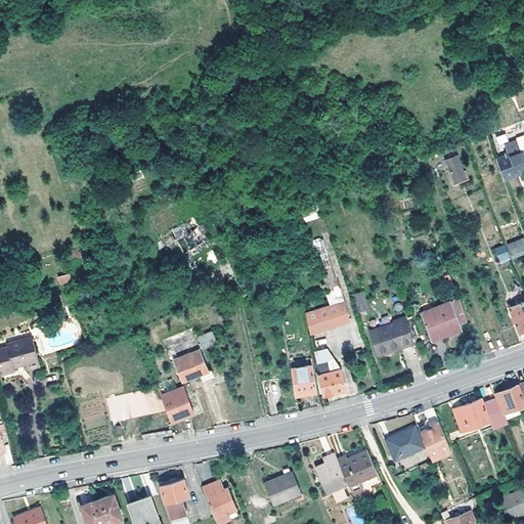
[(495,138),(499,145),(509,140),(505,133),(495,138)]
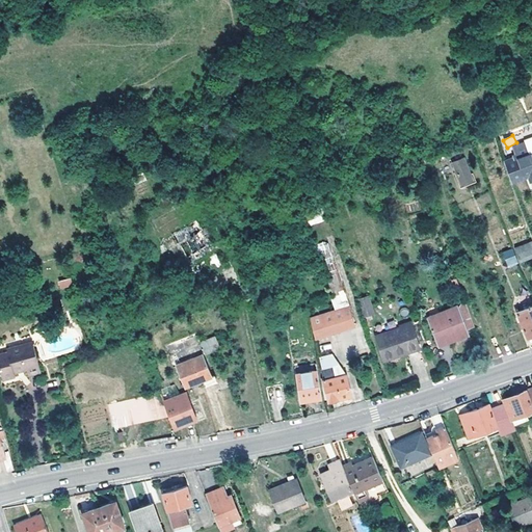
[(531,153),(529,154),(526,144),(516,148),(516,149),(521,158),(517,159),(505,164),(512,183),(530,176),(531,181),(531,153)]
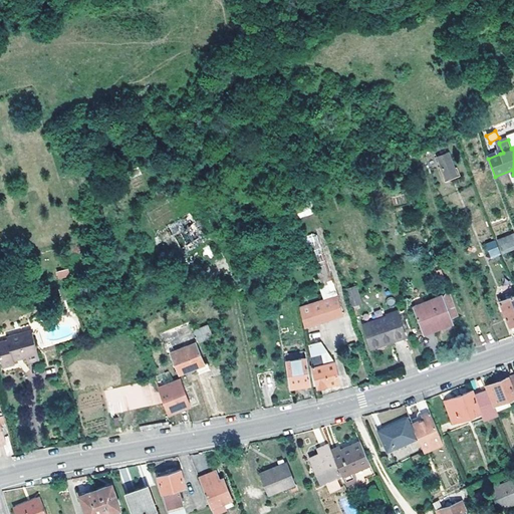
[(449,154),(440,158),(445,174),(455,169),(449,154)]
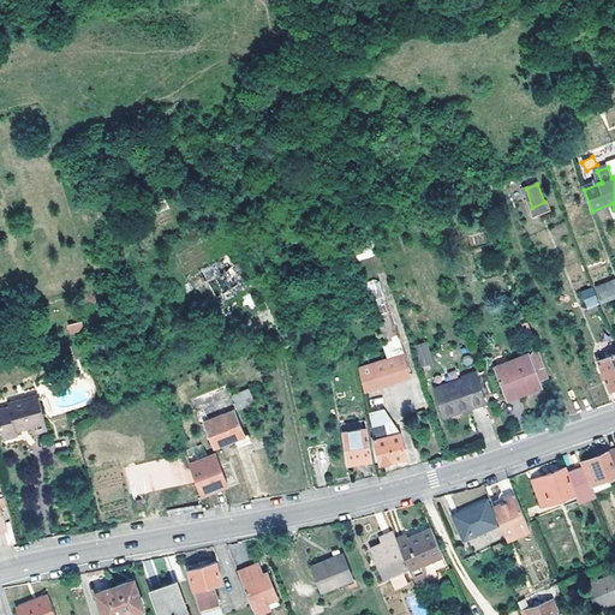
[(547,208),(544,202),(532,208),(535,214),(547,208)]
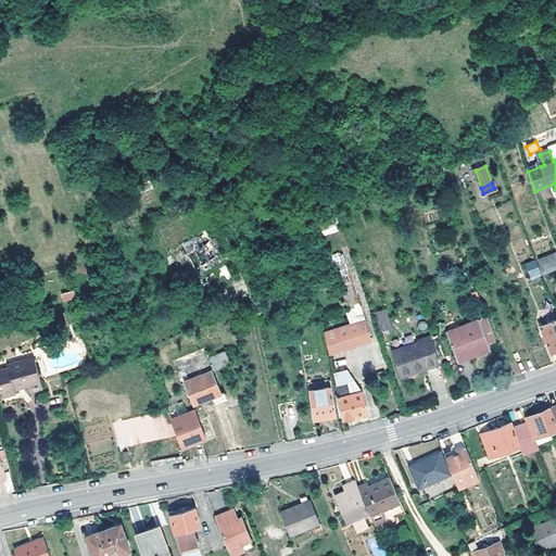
[(142,193),(139,186),(123,193),(126,201),(142,193)]
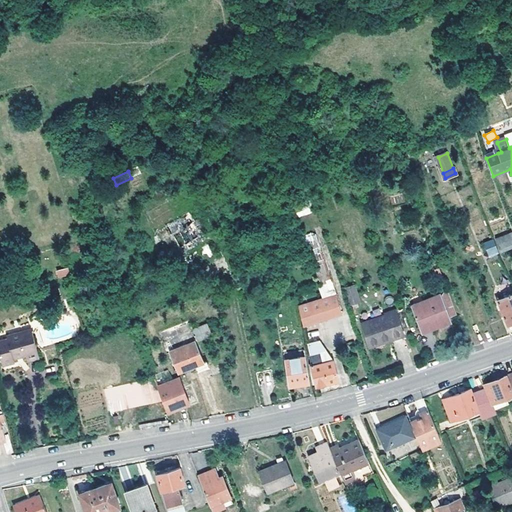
[(161,188),(152,194),(156,200),(165,195),(161,188)]
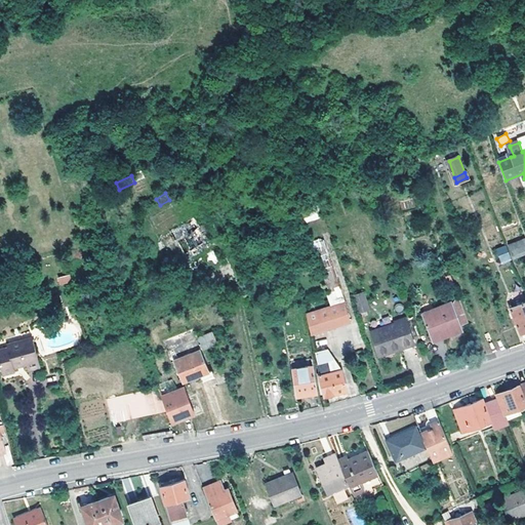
[(304,216),(307,223),(319,217),(316,211),(304,216)]
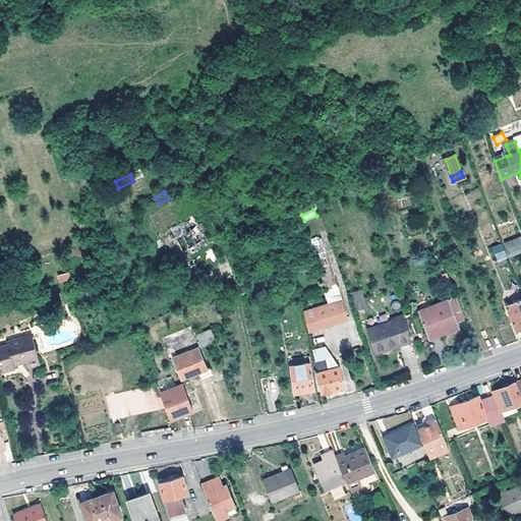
[(170,230),(175,238),(195,226),(197,225),(192,216),(170,230)]
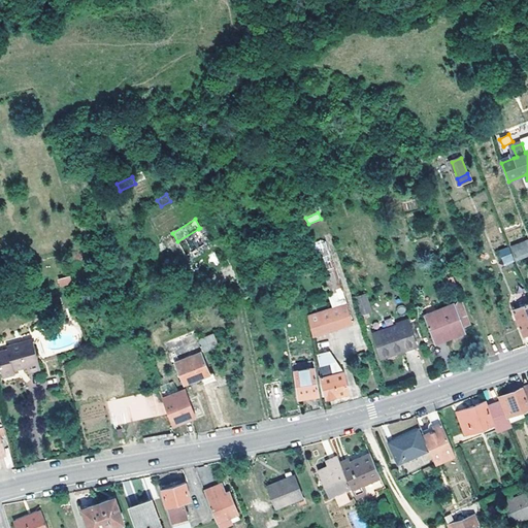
[(263,221),(251,228),(254,233),(266,227),(263,221)]
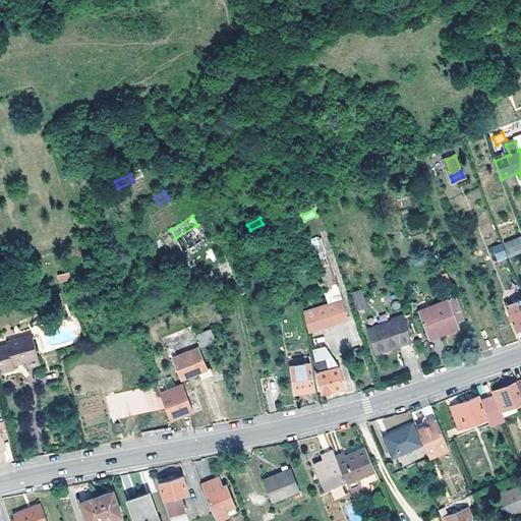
[(204,240),(195,226),(175,238),(183,252),(204,240)]
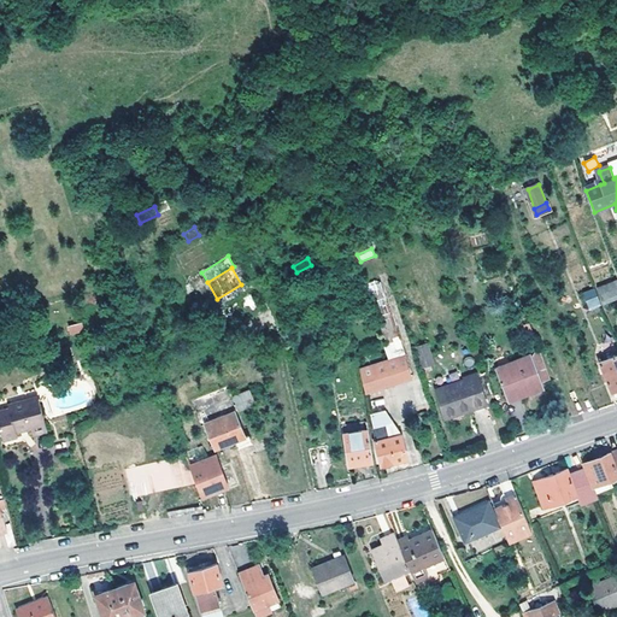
[(603,295),(616,288),(616,280),(599,288),(603,295)]
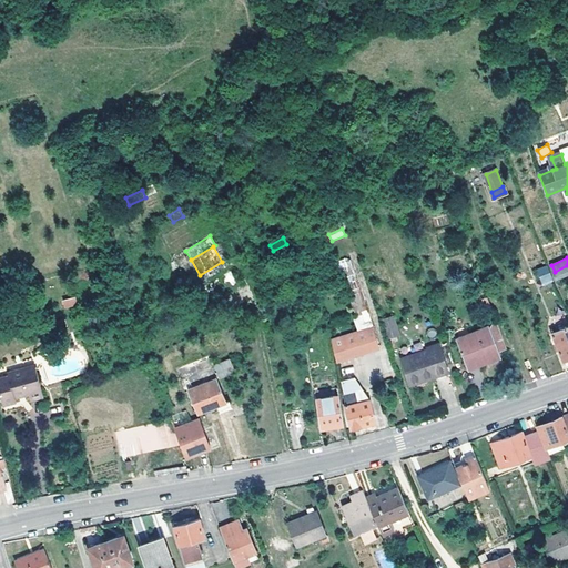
[(567,275),(567,265),(555,272),(557,280),(567,275)]
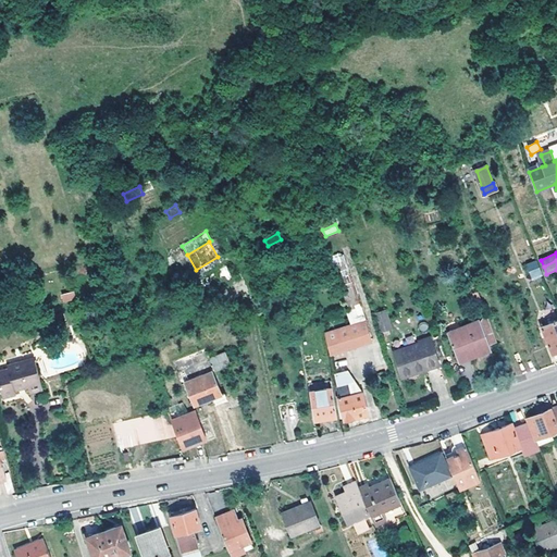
[(530,272),(541,268),(537,261),(528,265),(530,272)]
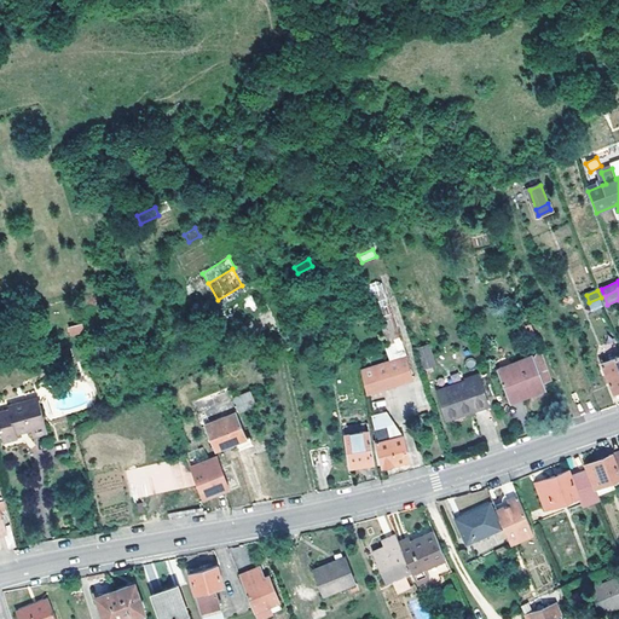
[(593,311),(605,306),(601,298),(589,302),(593,311)]
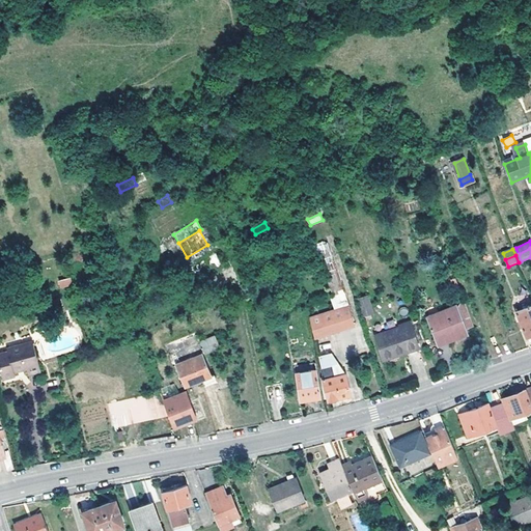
[(57,281),(59,288),(73,285),(70,277),(57,281)]
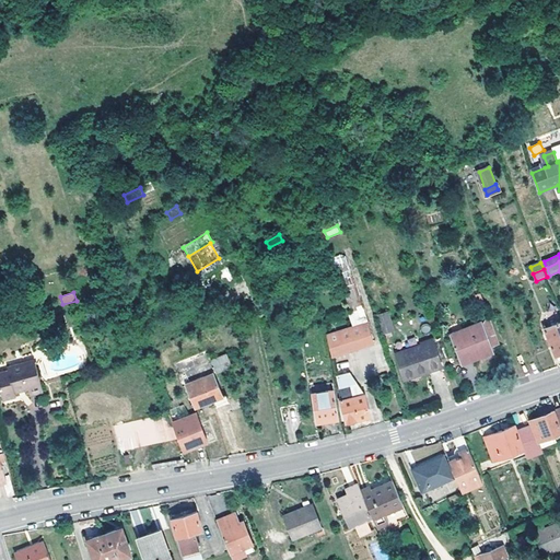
[(387,313),(377,316),(383,334),(394,330),(387,313)]
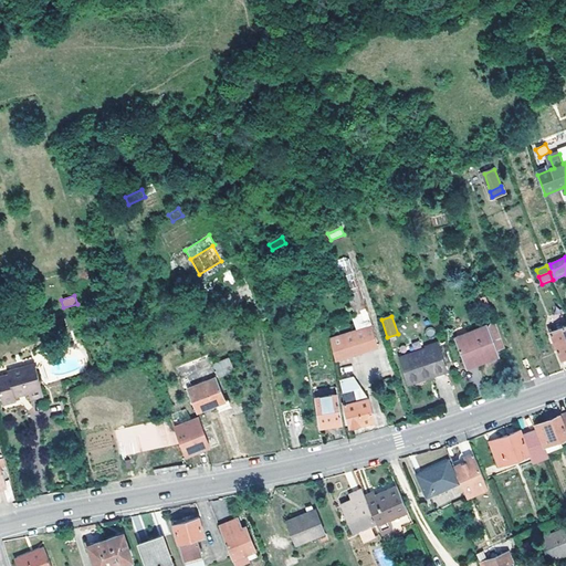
[(565,356),(565,324),(553,331),(552,332),(562,358),(564,357),(565,356)]
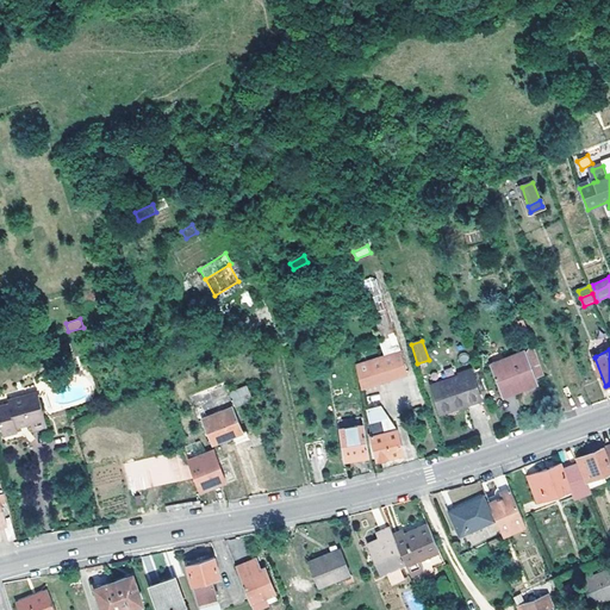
[(392,354),(399,374),(406,372),(400,352),(392,354)]
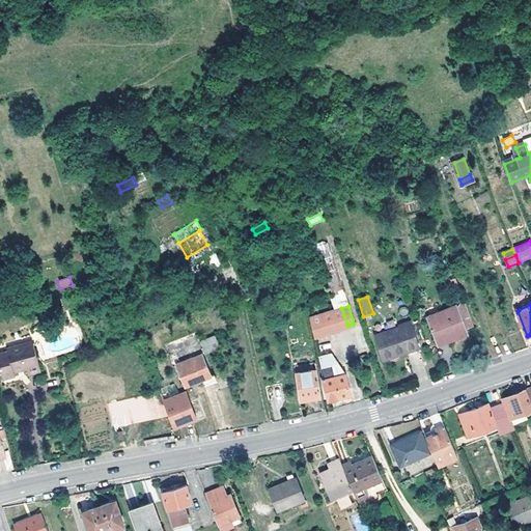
[(443,318),(429,324),(438,343),(468,331),(458,307),(441,313),(443,318)]
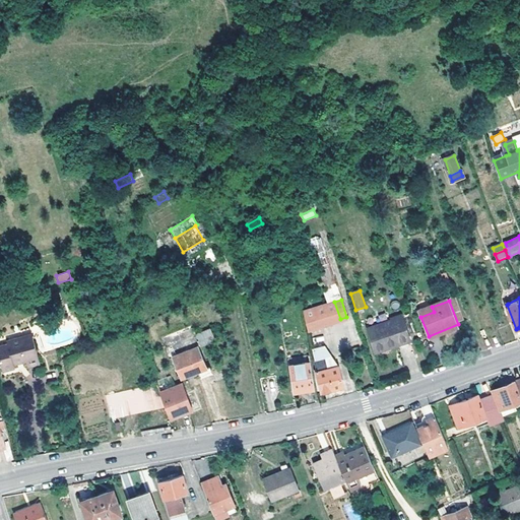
[(334,302),(303,312),(307,329),(340,319),(334,302)]
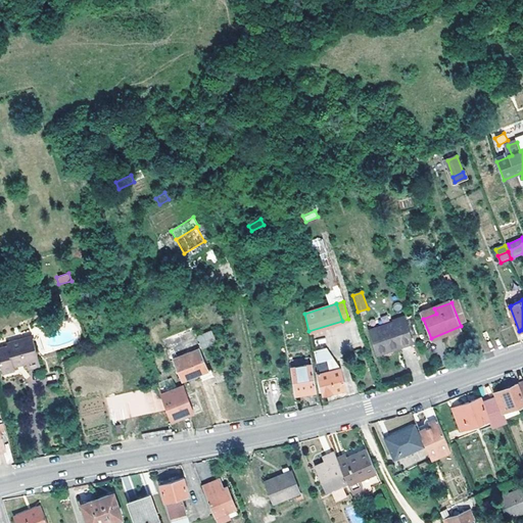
[(421,314),(423,319),(436,314),(434,308),(421,314)]
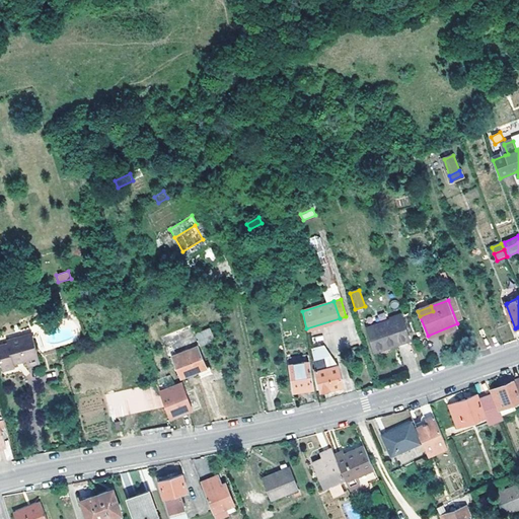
[(401,316),(368,328),(376,352),(409,341),(401,316)]
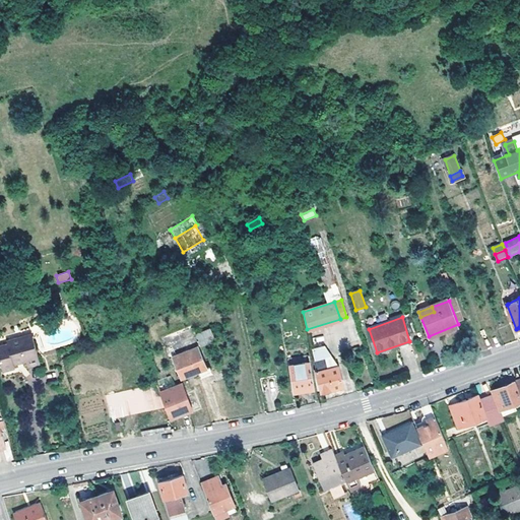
[(203,330),(208,341),(215,338),(209,327),(203,330)]
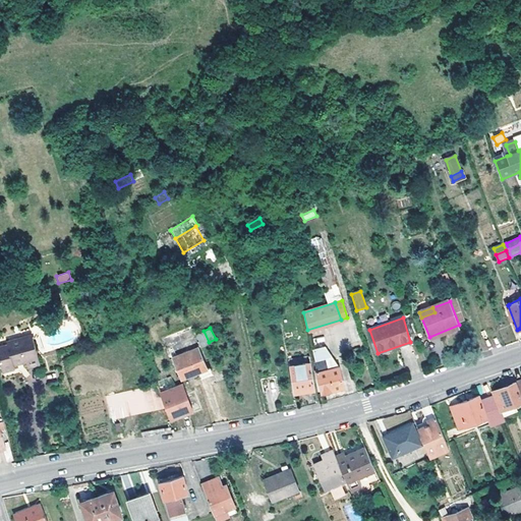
[(204,331),(196,333),(203,345),(209,342),(204,331)]
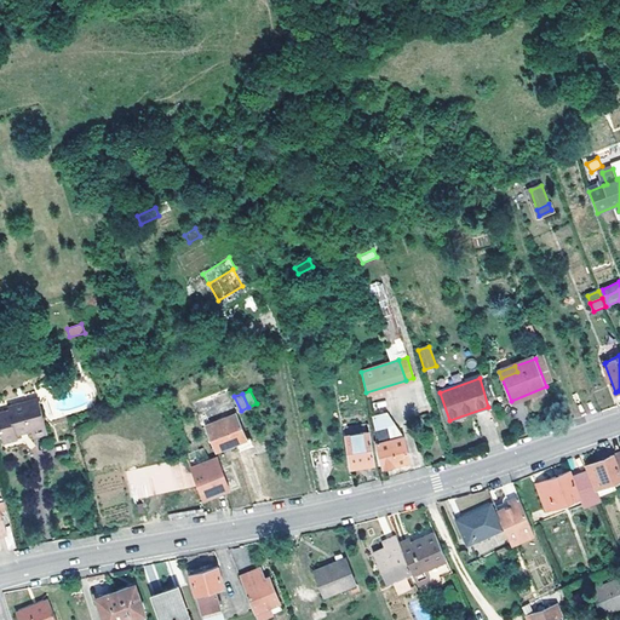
[(38,403),(23,407),(29,430),(29,432),(32,440),(47,436),(38,403)]
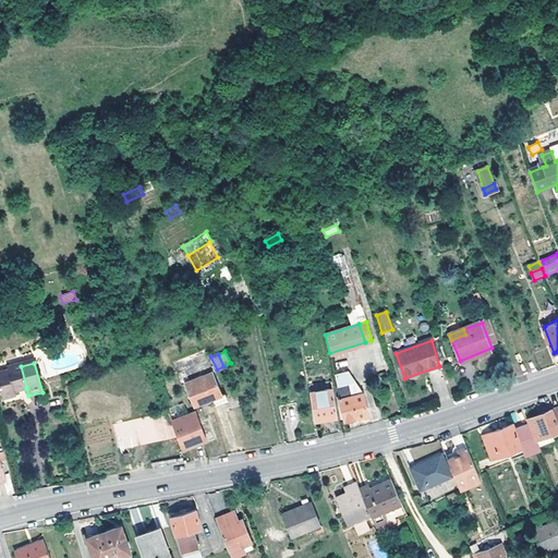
[(26,387),(21,366),(20,364),(7,368),(7,371),(0,373),(0,392),(1,399),(14,396),(13,392),(12,390),(25,387),(26,387)]
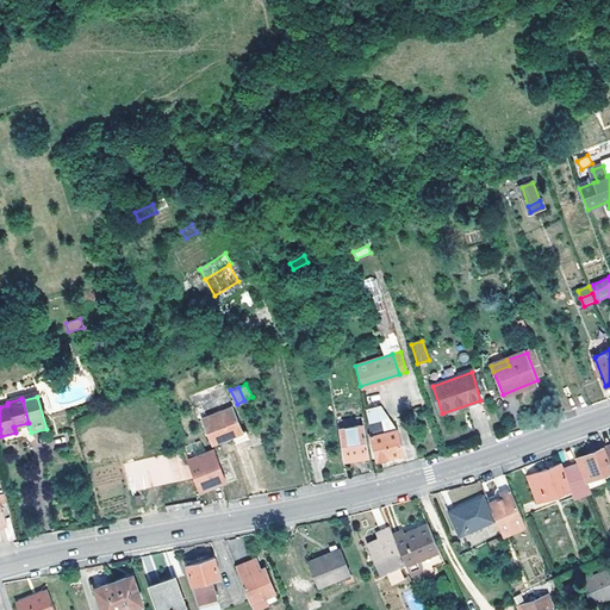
[(365,410),(368,422),(381,419),(385,431),(398,429),(390,417),(381,405),(365,410)]
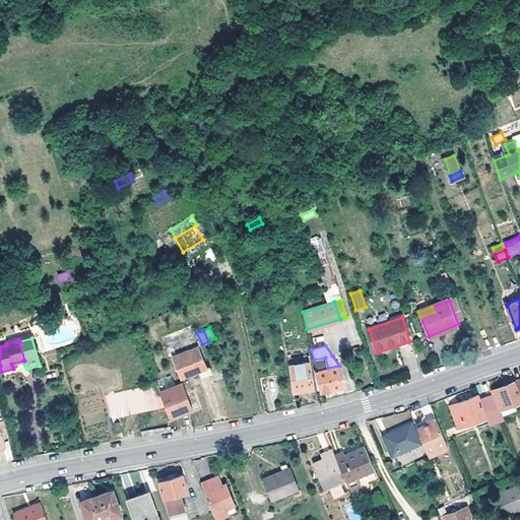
[(209,372),(198,346),(174,356),(183,377),(200,370),(202,375),(209,372)]
